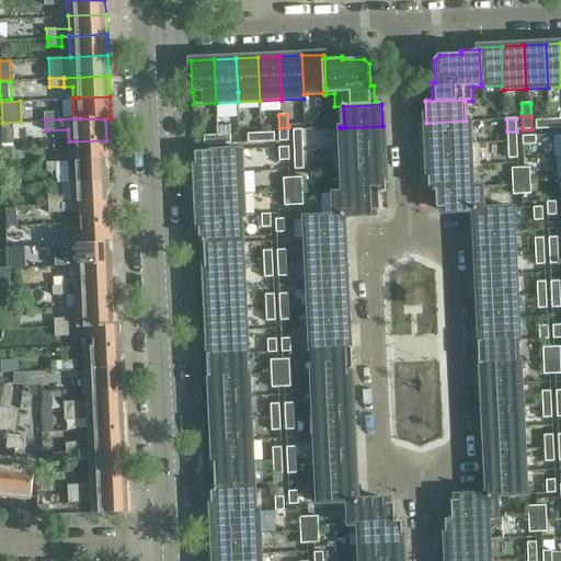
[(560,118),(549,119),(549,128),(560,127),(560,118)]
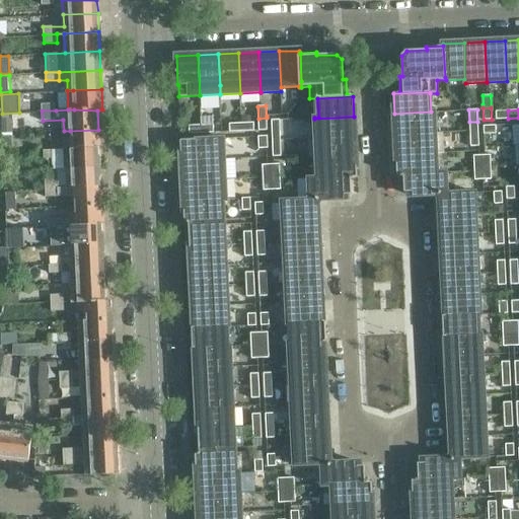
[(508,119),(508,110),(496,112),(496,120),(508,119)]
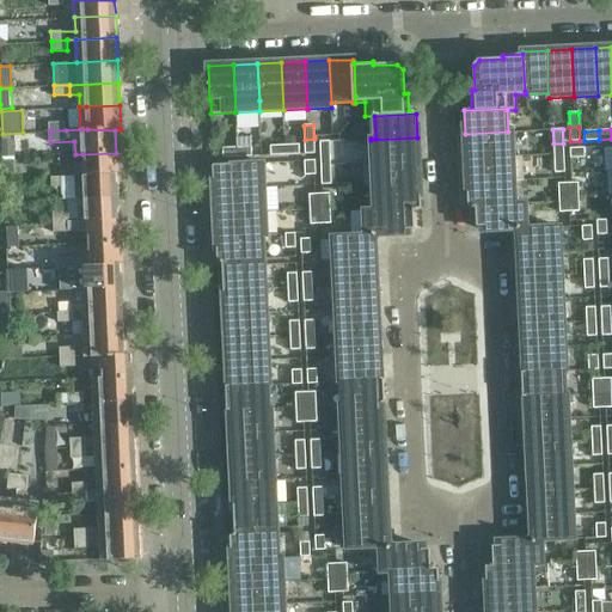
[(513,132),(508,132),(465,134),(466,159),(514,157),(513,132)]
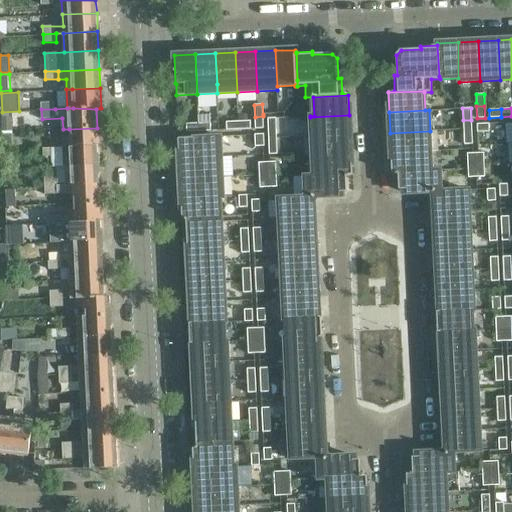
[(2,112),(2,116),(1,131),(11,131),(12,112),(2,112)]
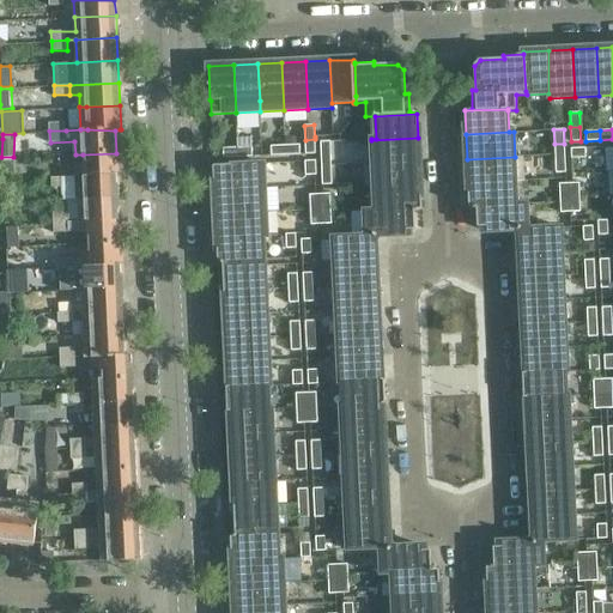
[(419,162),(418,138),(371,140),(372,164),(419,162)]
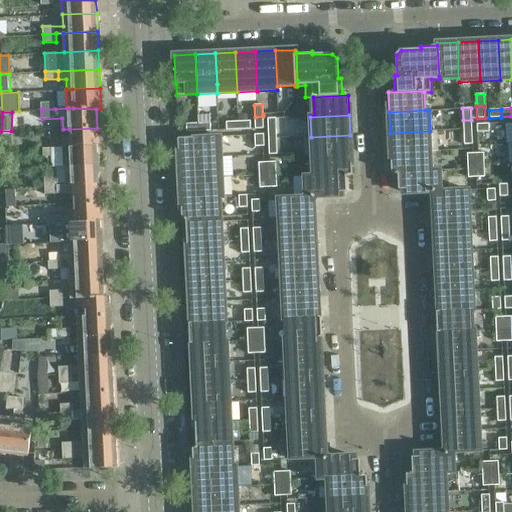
[(263,129),(263,116),(255,117),(255,129),(263,129)]
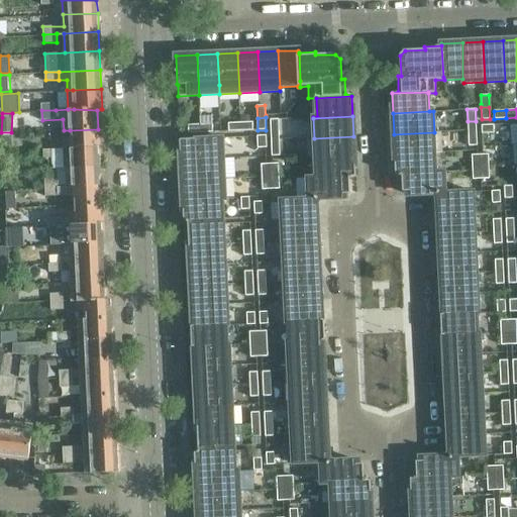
[(279,131),(279,119),(270,119),(271,131),(279,131)]
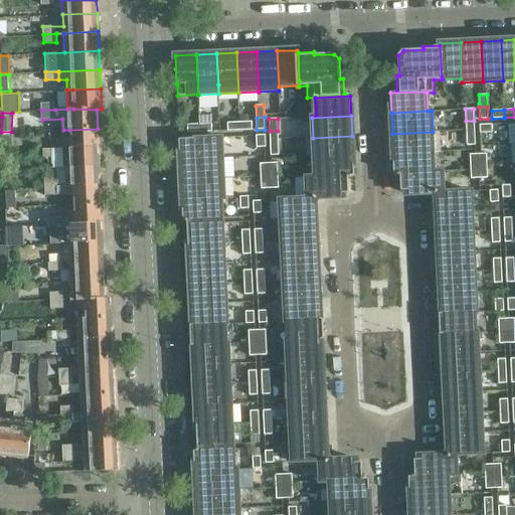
[(475,133),(474,121),(466,121),(467,134),(475,133)]
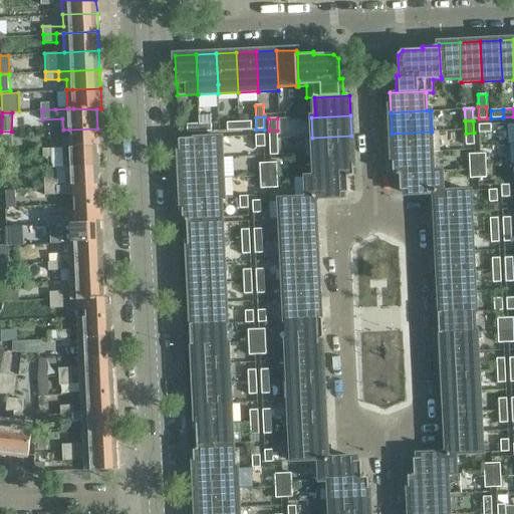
[(239,131),(239,121),(227,122),(227,131),(239,131)]
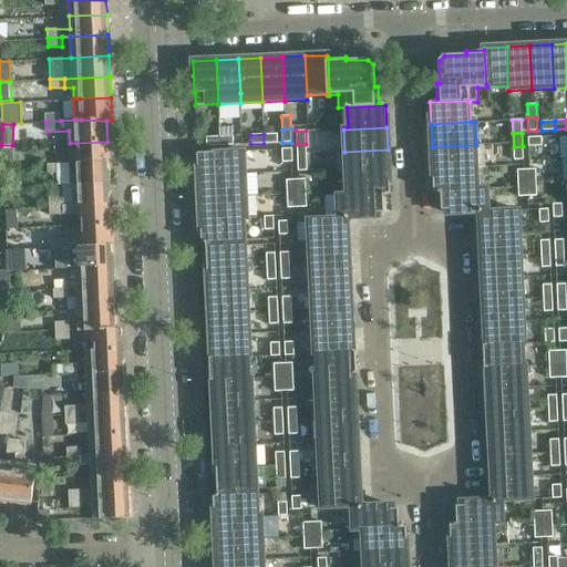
[(277,134),(264,134),(264,144),(277,143),(277,134)]
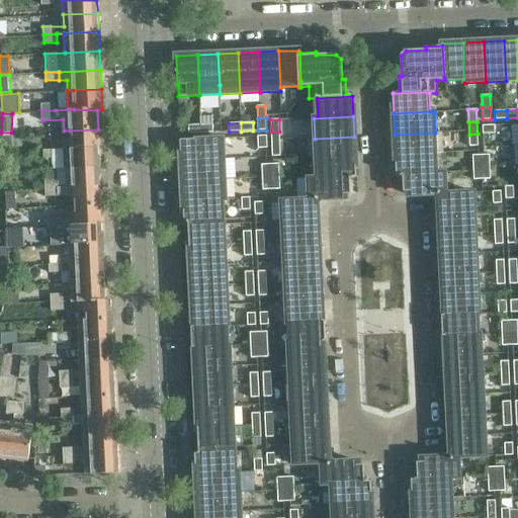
[(200,133),(200,124),(188,125),(188,134),(200,133)]
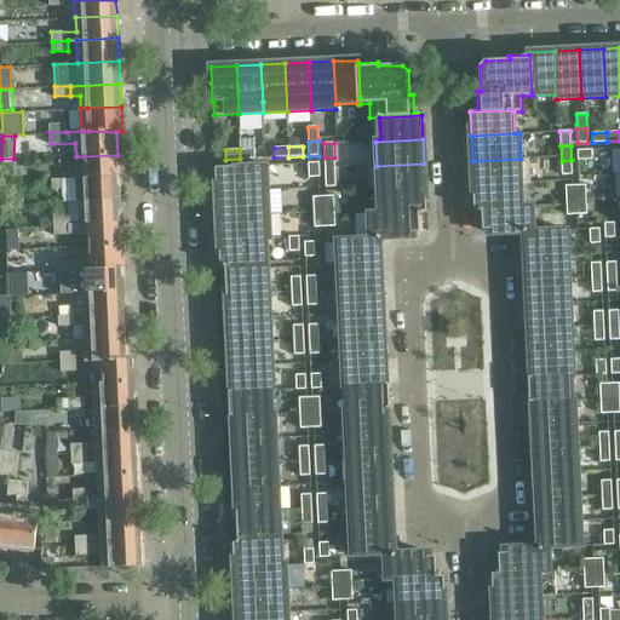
[(254,149),(240,149),(240,159),(254,159),(254,149)]
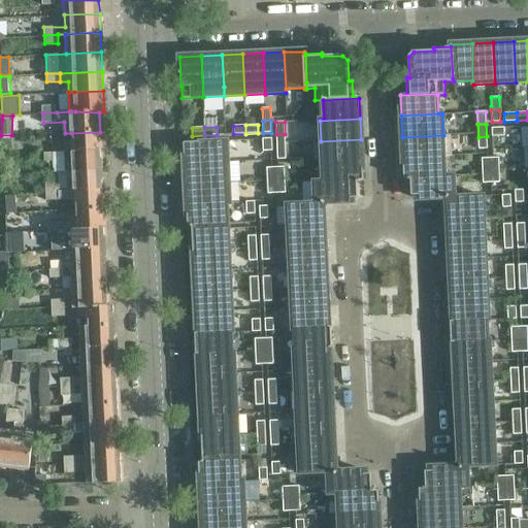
[(504,136),(504,128),(492,128),(492,136),(504,136)]
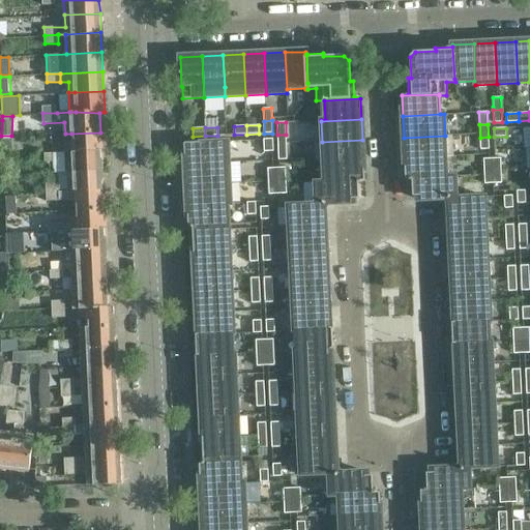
[(100,133),(71,134),(65,134),(65,144),(42,145),(42,153),(58,153),(66,152),(72,152),(101,151),(100,133)]
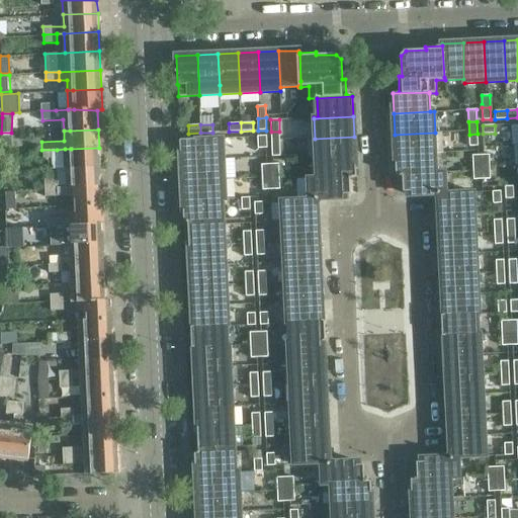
[(280,144),(279,132),(271,132),(271,144),(280,144)]
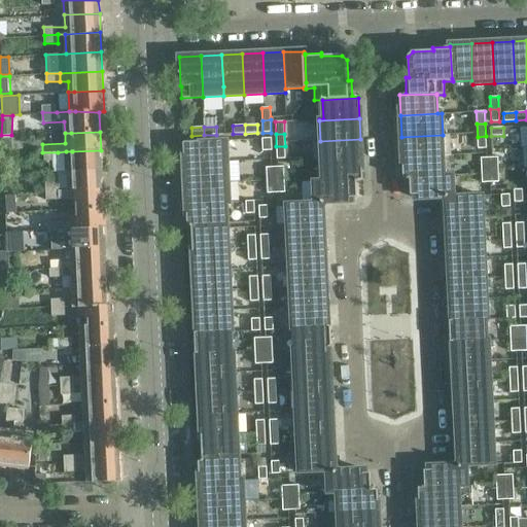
[(444,153),(443,135),(401,137),(402,155),(444,153)]
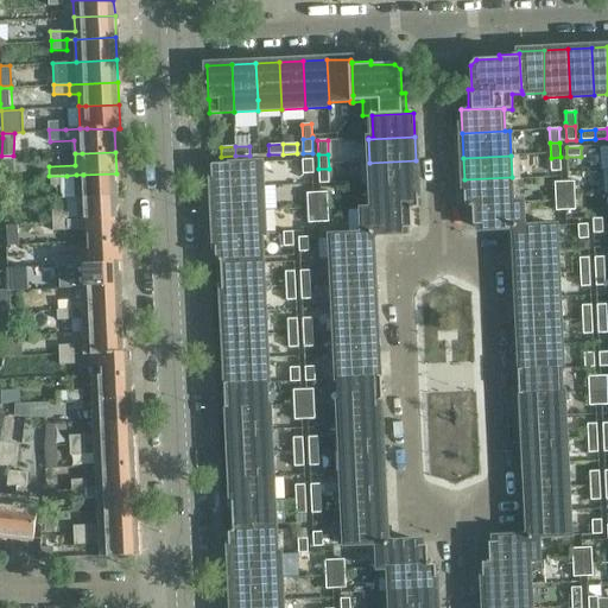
[(14,157),(2,158),(4,177),(14,177),(14,157)]
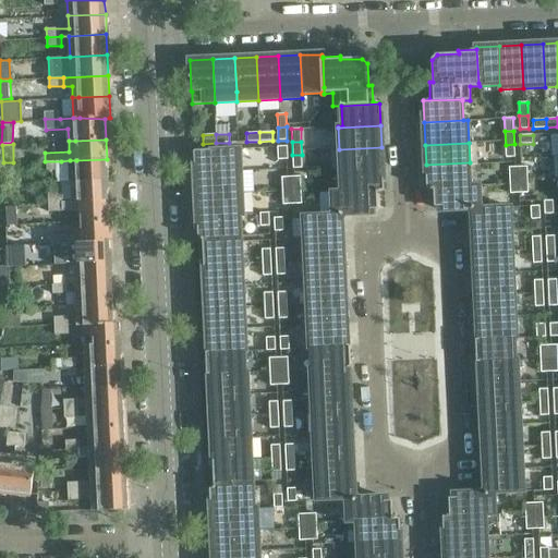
[(514,157),(514,144),(506,145),(506,158),(514,157)]
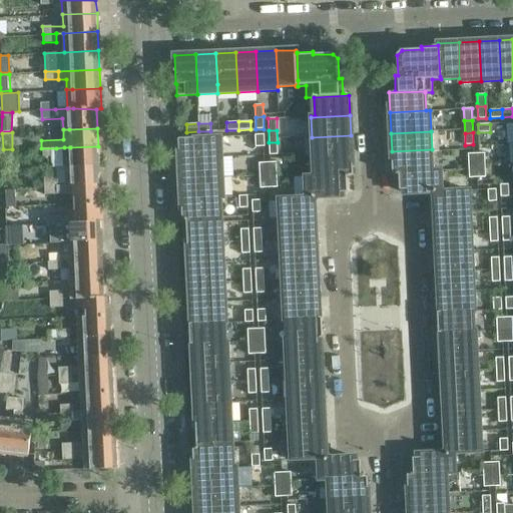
[(265,146),(265,134),(254,135),(255,147),(265,146)]
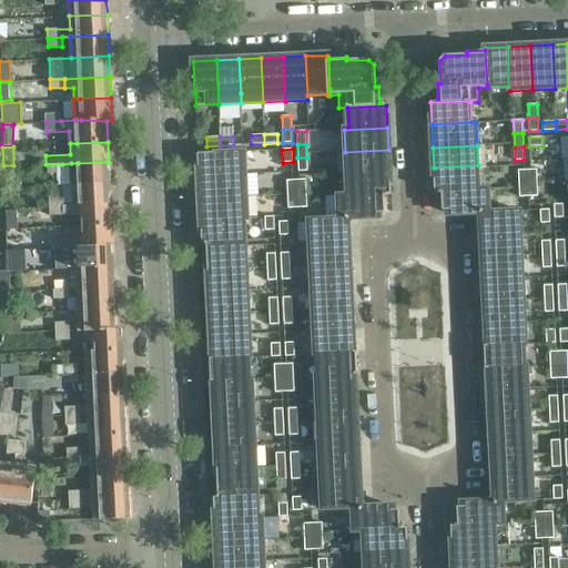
[(389,173),(388,150),(345,152),(345,175),(389,173)]
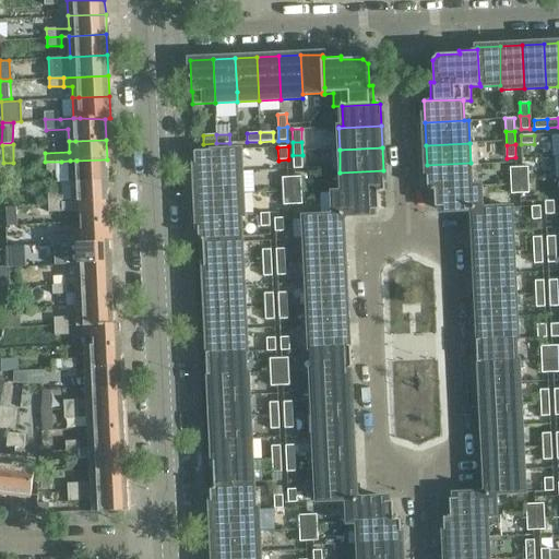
[(242,171),(241,149),(195,151),(194,152),(195,174),(242,171)]
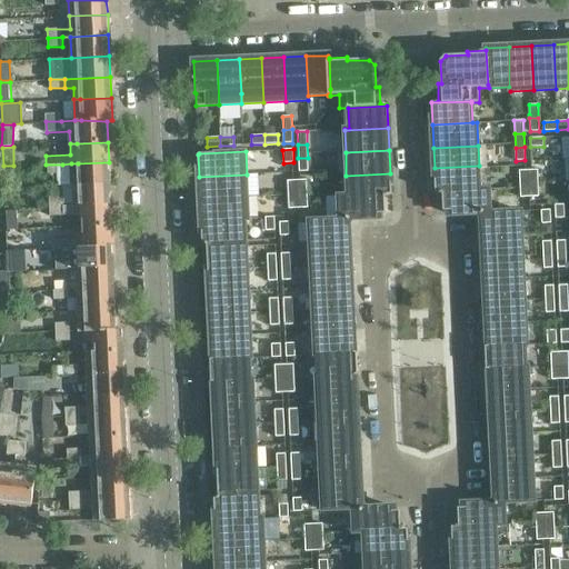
[(308,171),(308,158),(298,158),(299,171),(306,171),(308,171)]
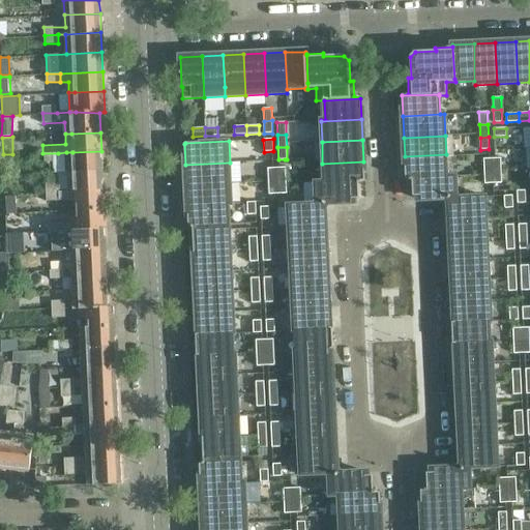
[(101,151),(72,152),(66,152),(67,172),(74,172),(101,171),(101,151)]
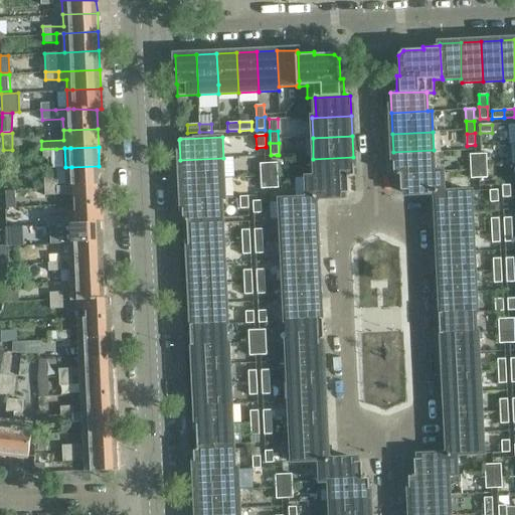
[(56,156),(56,149),(43,149),(44,157),(56,156)]
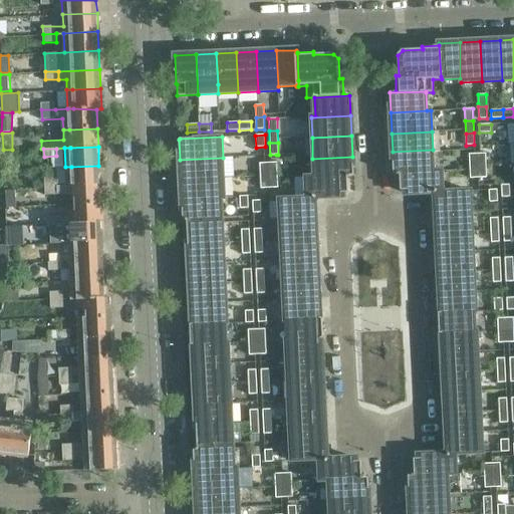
[(433,150),(393,152),(394,174),(434,172),(434,171),(433,150)]
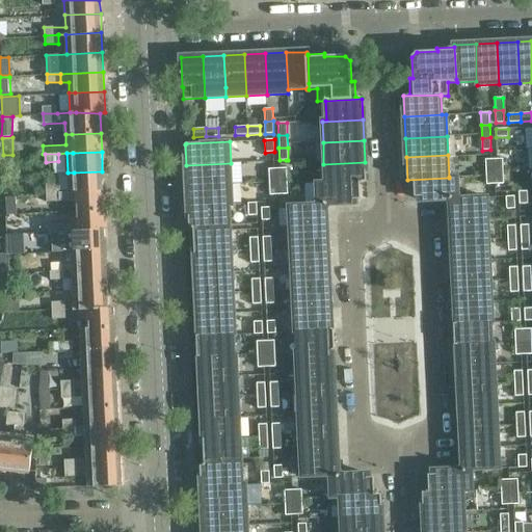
[(495,171),(494,159),(485,159),(485,171),(495,171)]
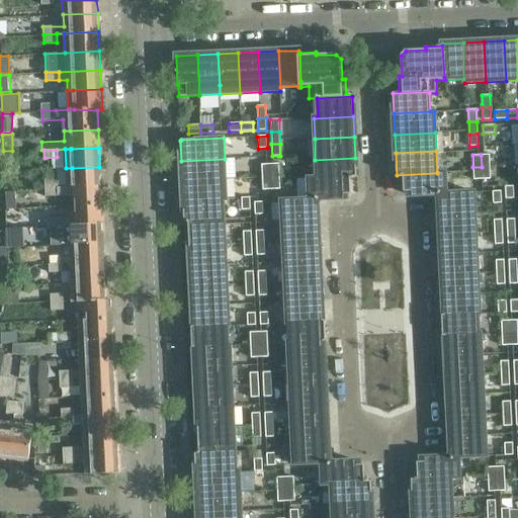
[(490,157),(489,155),(481,155),(482,167),(490,167),(490,157)]
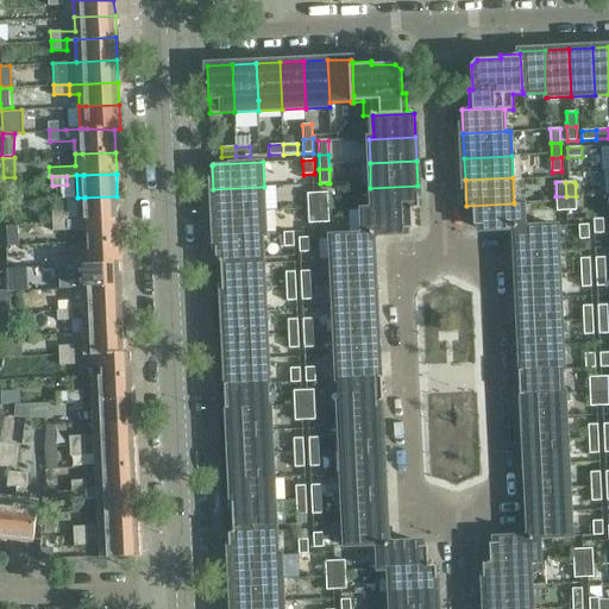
[(586,183),(576,184),(576,196),(586,195),(586,183)]
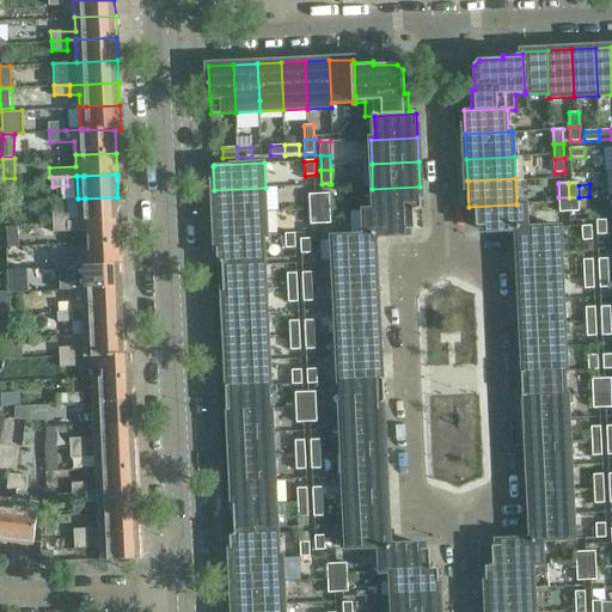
[(421,209),(420,187),(372,189),(373,210),(363,210),(363,213),(377,213),(414,210),(421,209)]
